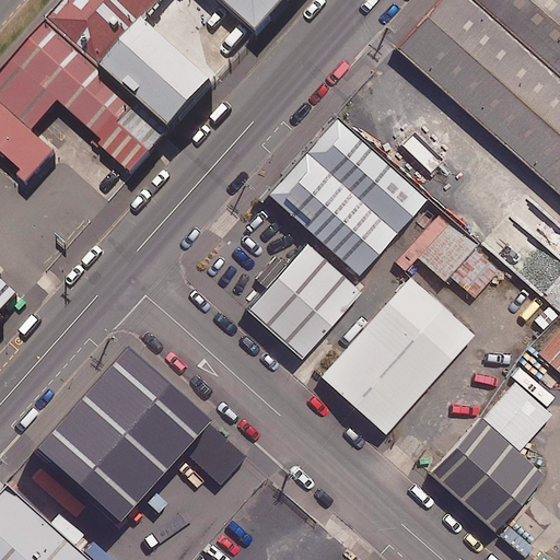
[(165,0),(67,0),(48,22),(103,71),(146,24),(165,0)]
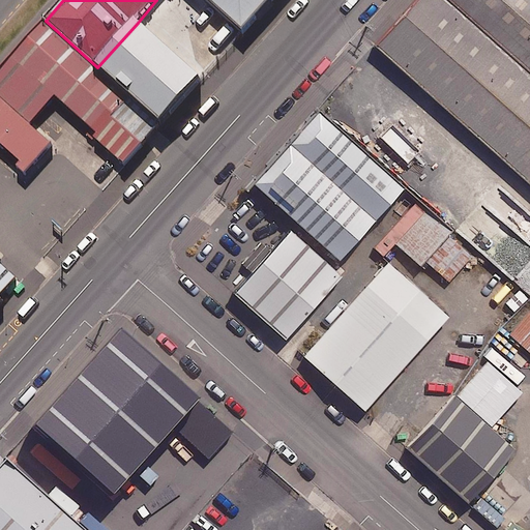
[(276,0),(208,0),(246,33),(276,0)]
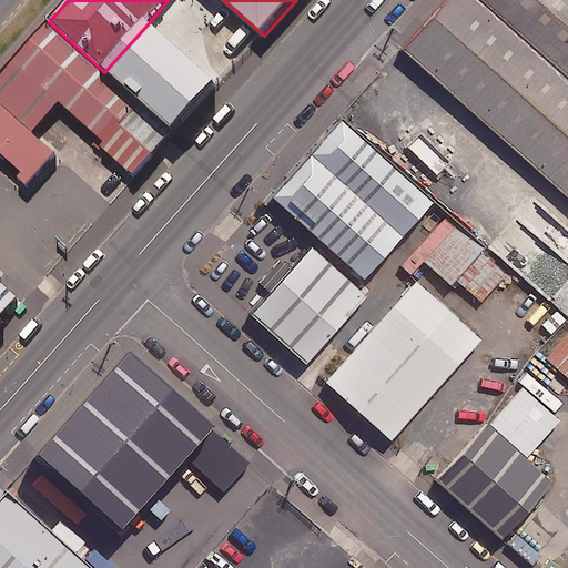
[(567,0),(446,0),(403,49),(567,194),(567,0)]
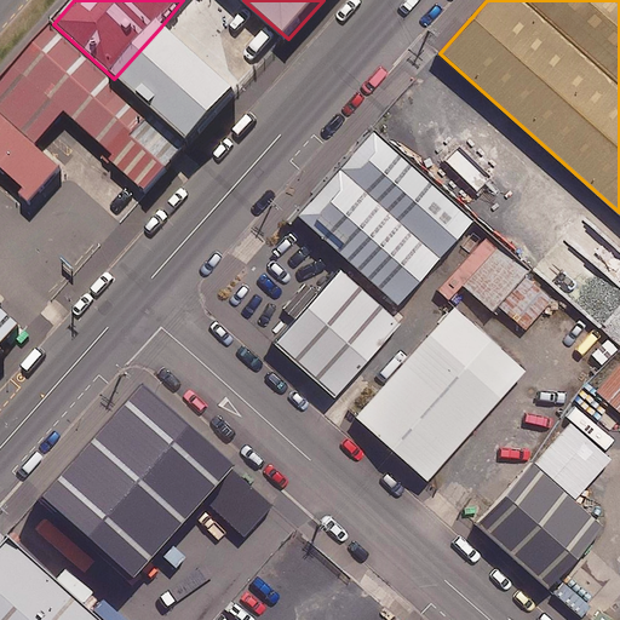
[(114,79),(53,24),(0,82),(0,114),(38,148),(67,115),(116,159),(155,115),(114,79)]
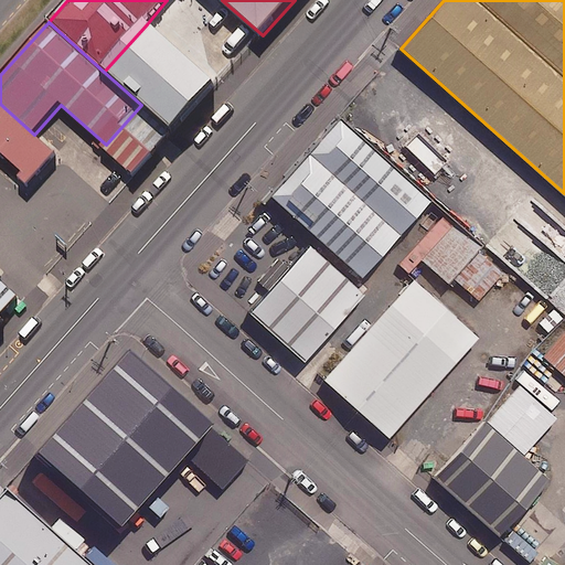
[(147,24),(104,72),(141,105),(176,135),(217,86),(147,24)]
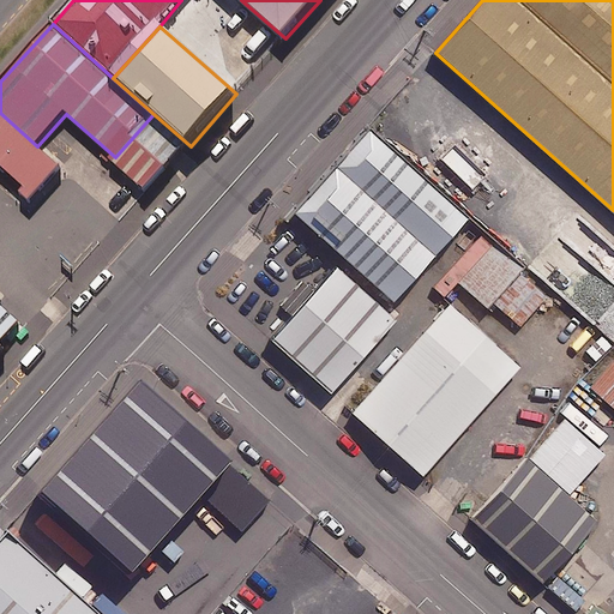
[(37,146),(0,113),(0,264),(20,283),(76,222),(66,214),(68,211),(35,182),(54,162),(37,146)]
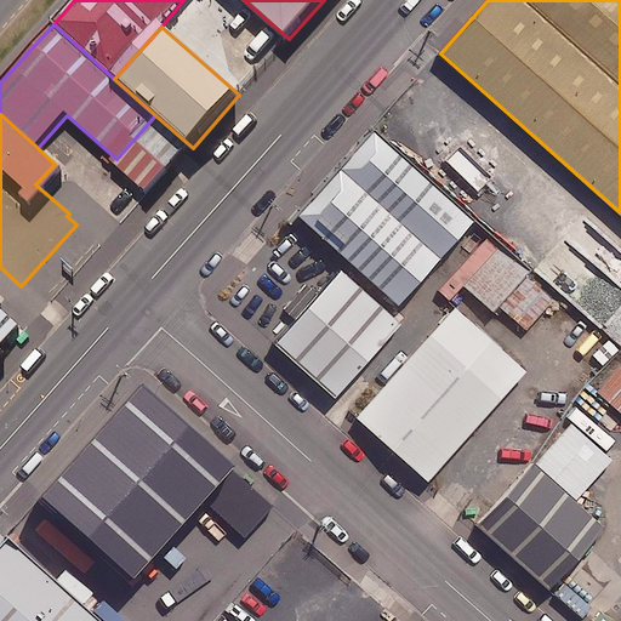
[(193,148),(155,115),(117,159),(69,214),(67,216),(77,224),(103,249),(193,148)]
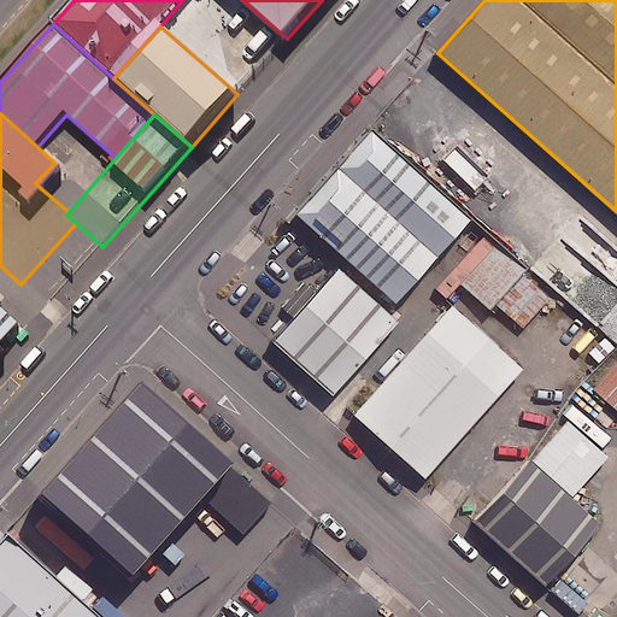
[(471,218),(369,128),(300,205),(403,295),(471,218)]
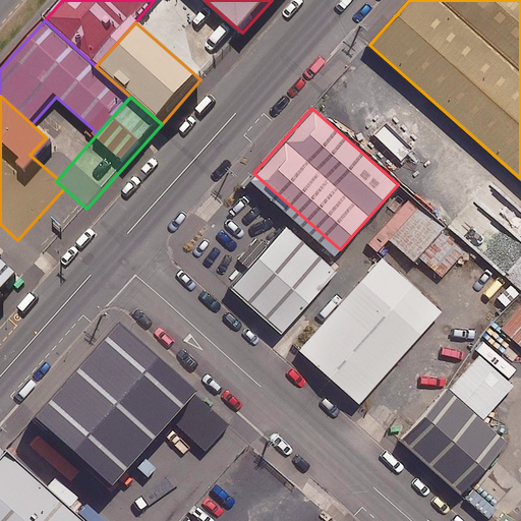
[(418,254),(443,275),(463,251),(440,230),(443,227),(418,206),(390,239),(413,259),(418,254)]
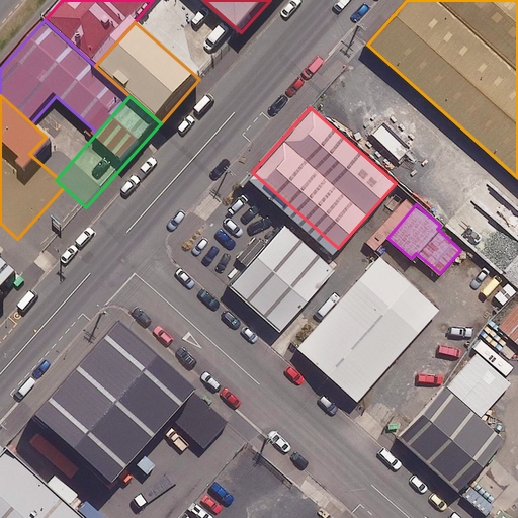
[(343,267),(290,221),(233,286),(284,333),(343,267)]
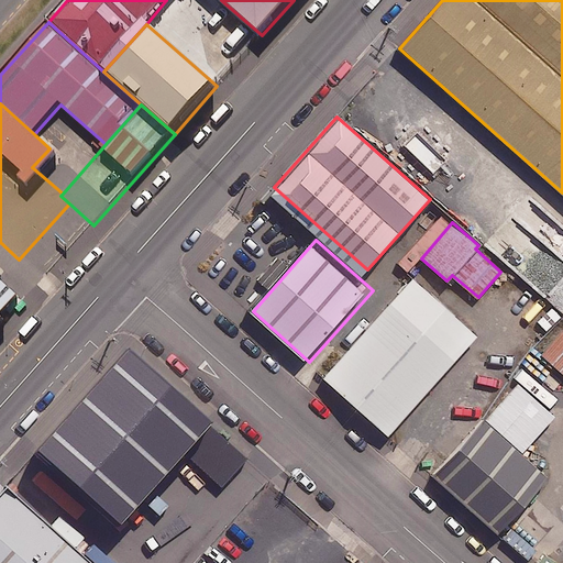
[(0,298),(7,305),(26,284),(0,258),(0,298)]
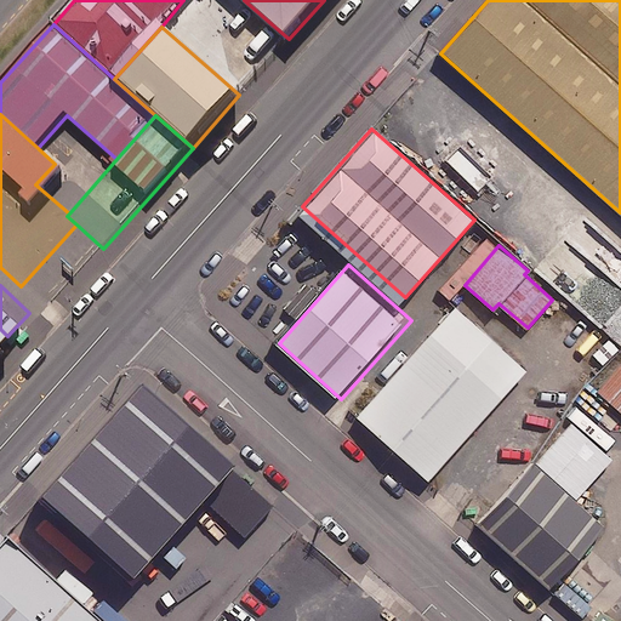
[(529,364),(461,303),(358,419),(426,479),(529,364)]
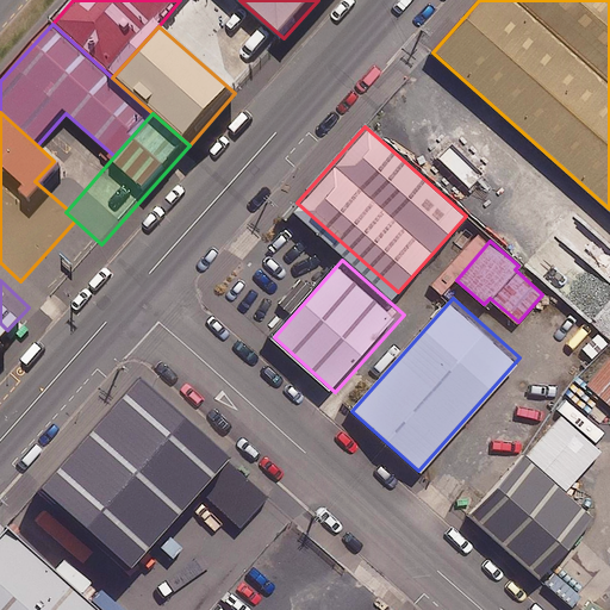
[(609,355),(586,384),(609,404),(609,355)]
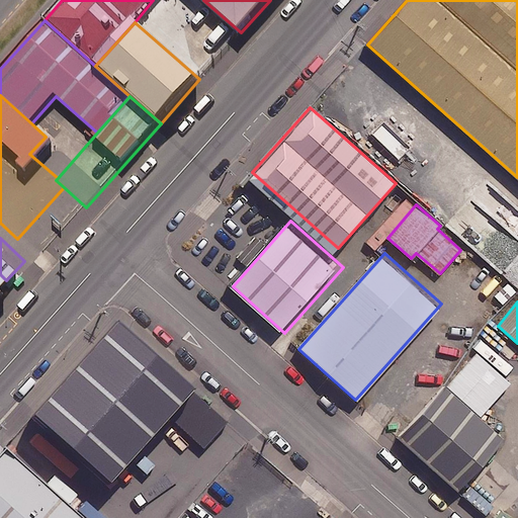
[(118,322),(6,448),(84,517),(140,455),(128,445),(185,381),(118,322)]
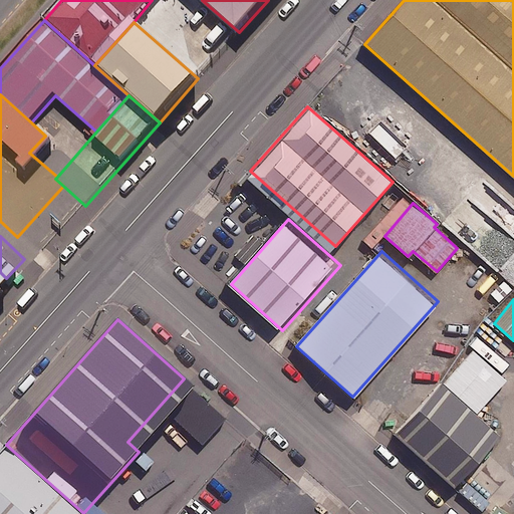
[(507,434),(447,379),(399,434),(459,487),(507,434)]
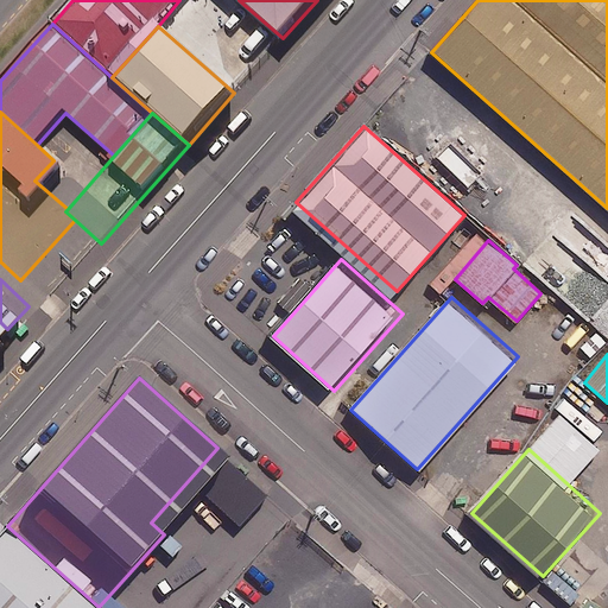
[(7,526),(0,533),(0,607),(99,607),(7,526)]
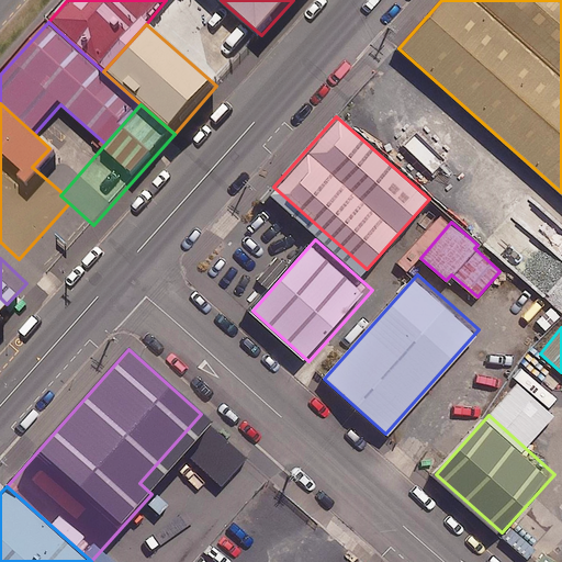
[(164,520),(152,507),(131,528),(144,541),(164,520)]
